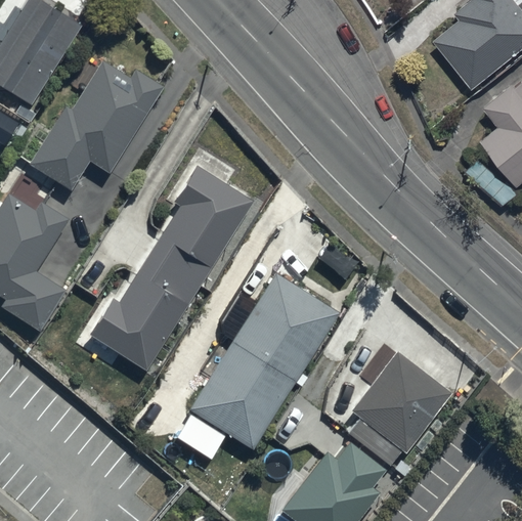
[(0,85),(32,105),(82,25),(42,0),(28,0),(26,4),(18,0),(4,24),(0,20),(0,85)]
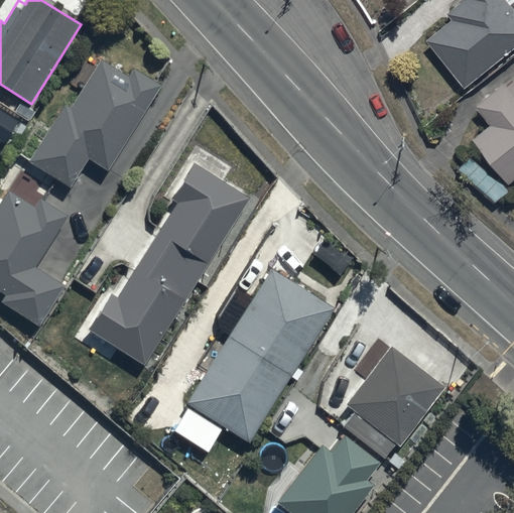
[(468,88),(513,49),(513,8),(506,0),(464,0),(448,13),(453,19),(428,39),(468,88)]
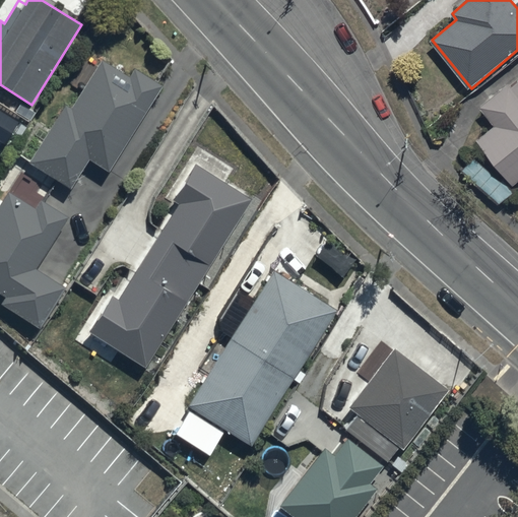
[(109,172),(164,87),(135,69),(129,79),(102,61),(71,110),(66,107),(29,164),(70,189),(89,159),(109,172)]
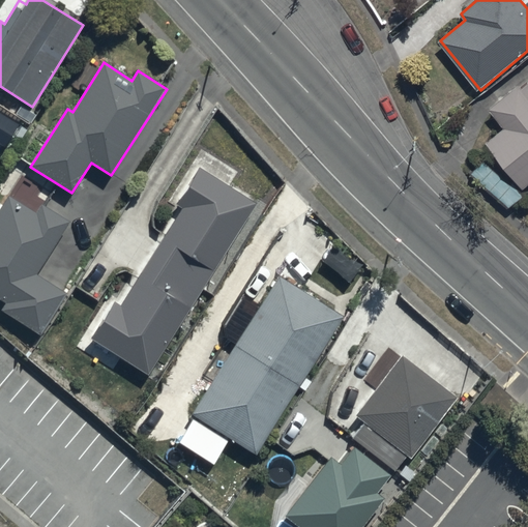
[(524,189),(527,186),(527,83),(523,87),(521,85),(490,110),(504,129),(488,143),(524,189)]
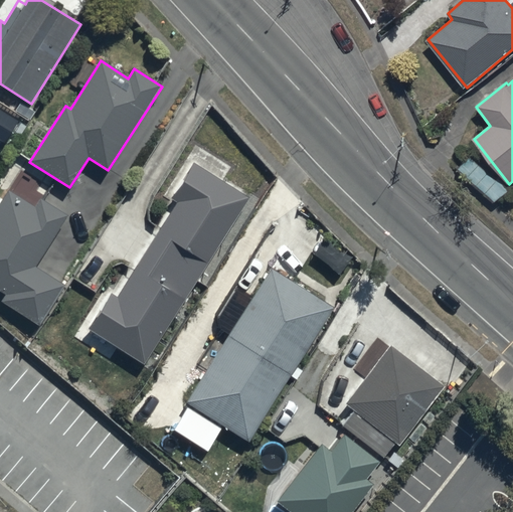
[(0,139),(5,143),(18,122),(0,111),(0,139)]
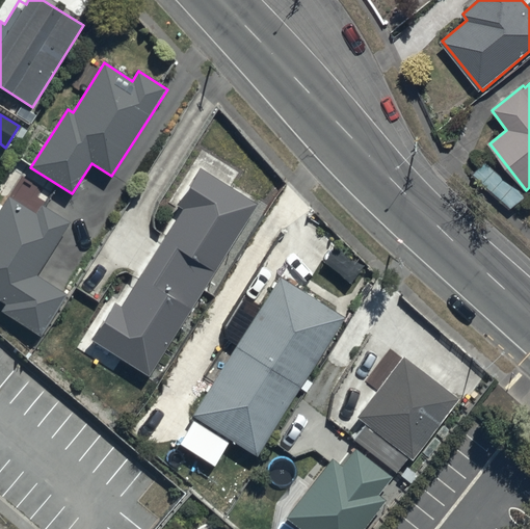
[(149,377),(259,205),(201,167),(175,207),(180,210),(120,305),(115,302),(90,341),(149,377)]
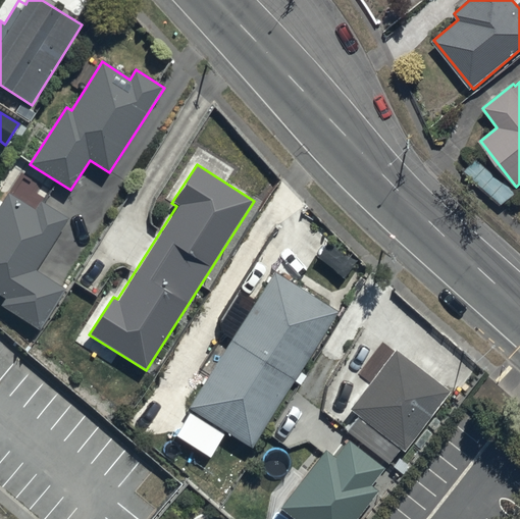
[(38,270),(68,218),(39,201),(34,209),(8,194),(0,206),(0,296),(5,299),(1,306),(41,330),(67,288),(38,270)]
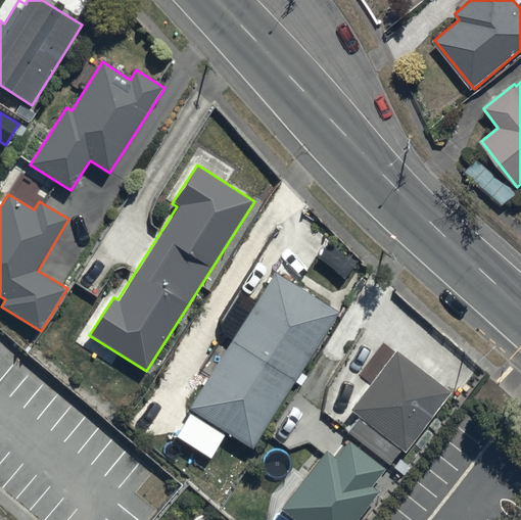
[(251,450),(340,312),(278,271),(188,409),(251,450)]
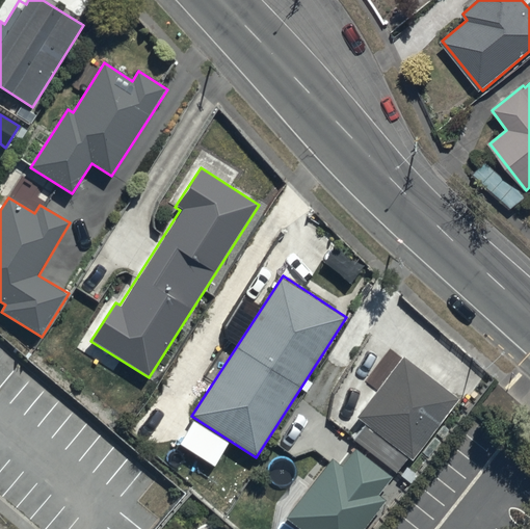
[(393,464),(406,446),(409,448),(457,387),(401,344),(355,404),(365,413),(350,431),(393,464)]
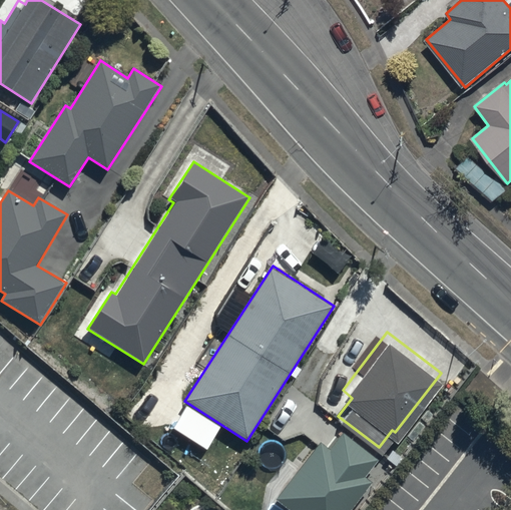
[(360,464),(374,446),(339,420),(327,436),(318,429),(272,487),(289,500),(280,509),(336,509),(368,470),(360,464)]
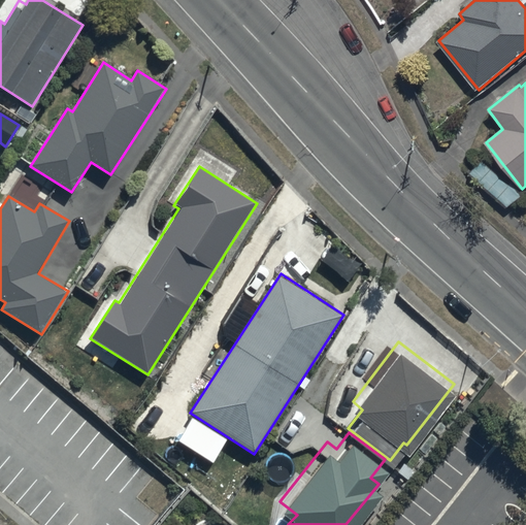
All buildings are outlined.
